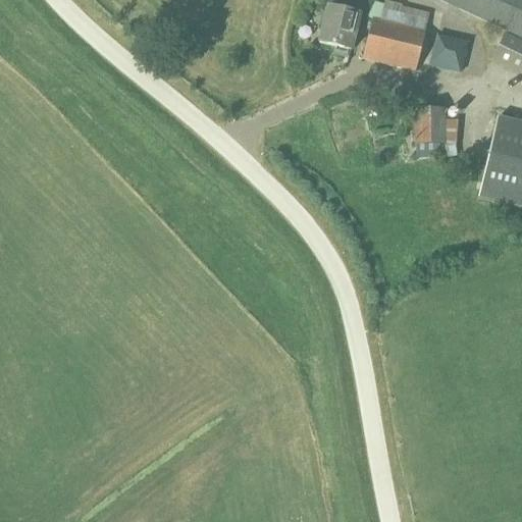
[(521,0),(439,0),(521,39),(521,0)]
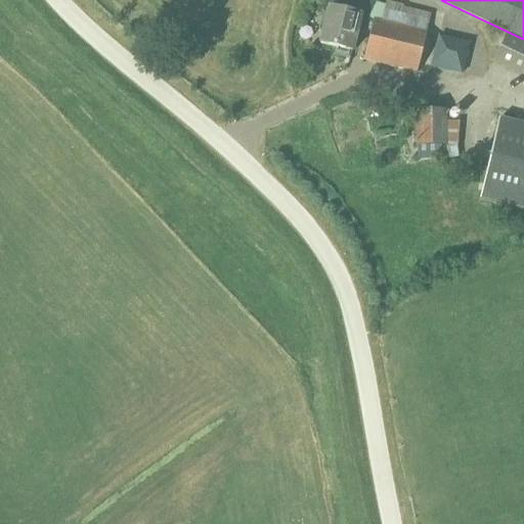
[(352,51),(359,15),(328,9),(320,45),(352,51)]
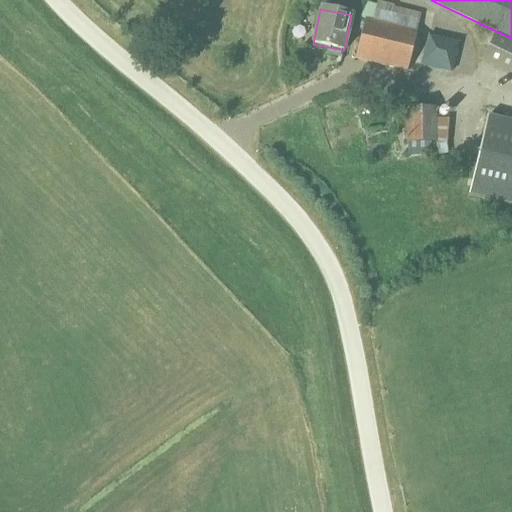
[(408,70),(416,30),(364,19),(355,59),(408,70)]
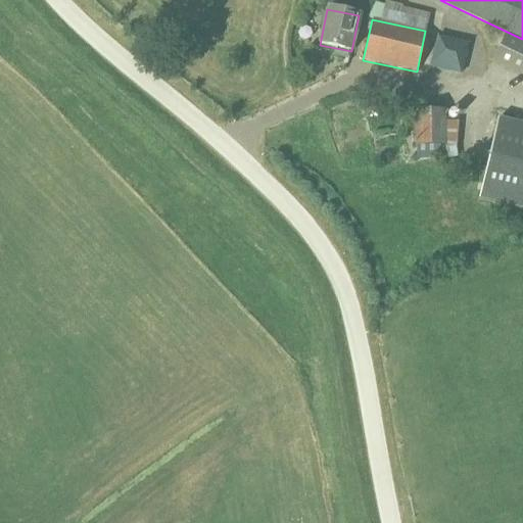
[(522,75),(522,43),(506,35),(493,60),(522,75)]
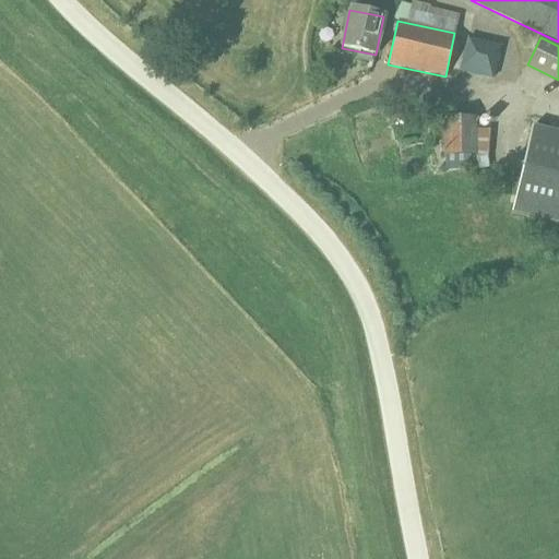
[(491,78),(500,46),(468,38),(460,70),(491,78)]
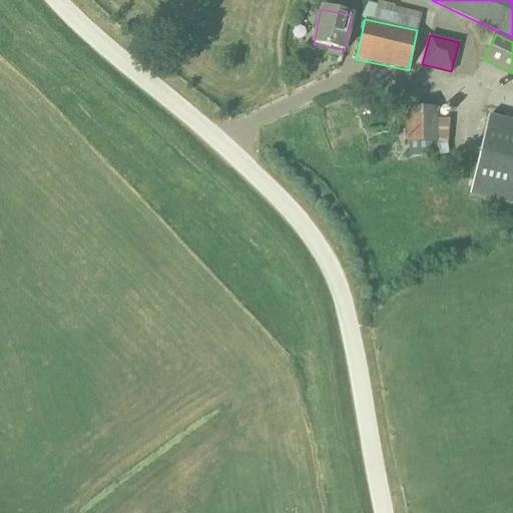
[(437,144),(437,109),(406,109),(406,144),(437,144)]
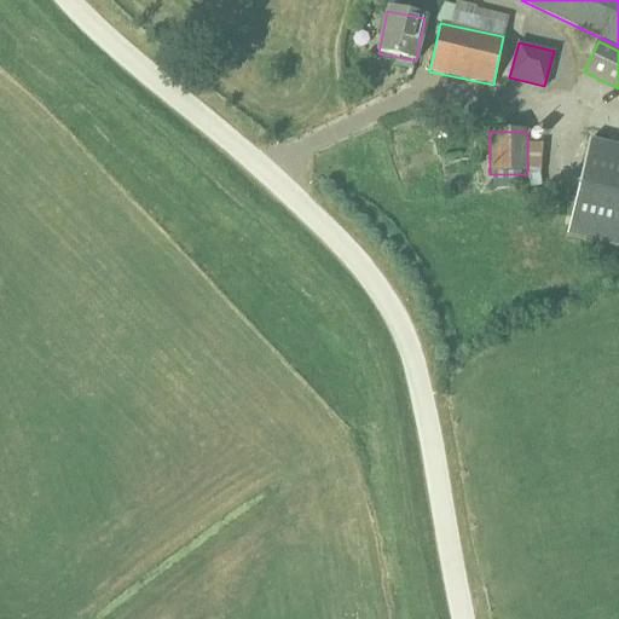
[(618,247),(618,146),(590,140),(568,236),(618,247)]
